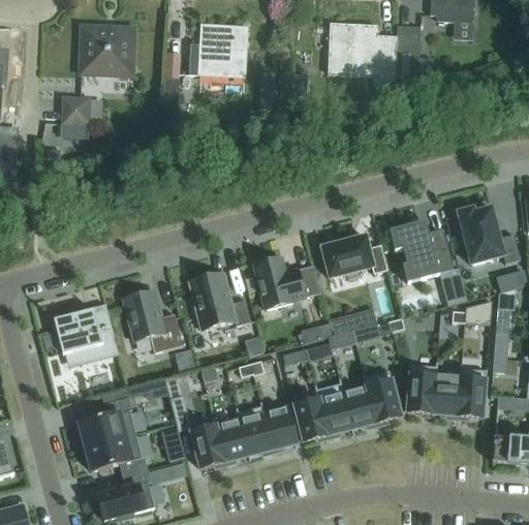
[(431,0),(430,14),(437,14),(437,20),(472,22),(473,0),(431,0)]
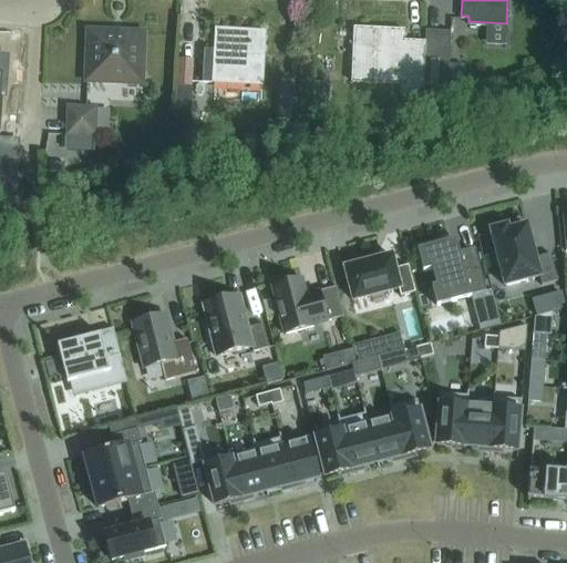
[(402,60),(403,26),(353,23),(352,45),(353,45),(352,79),(400,80),(400,92),(423,85),(423,81),(424,60),(423,60),(402,60)]
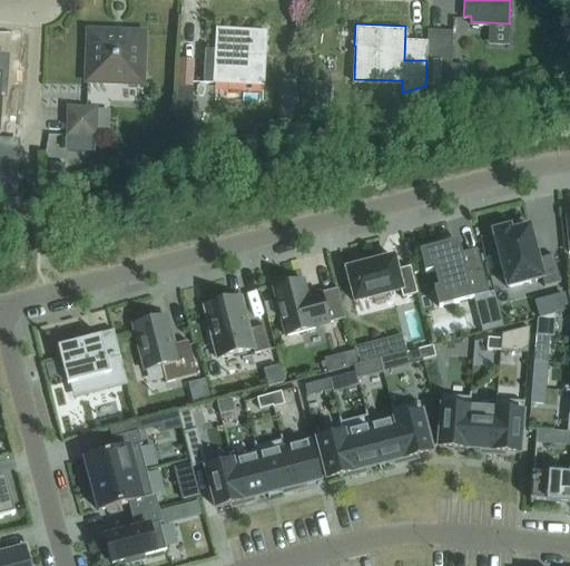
[(263,83),(266,28),(216,25),(215,47),(216,47),(214,80),(263,83)]
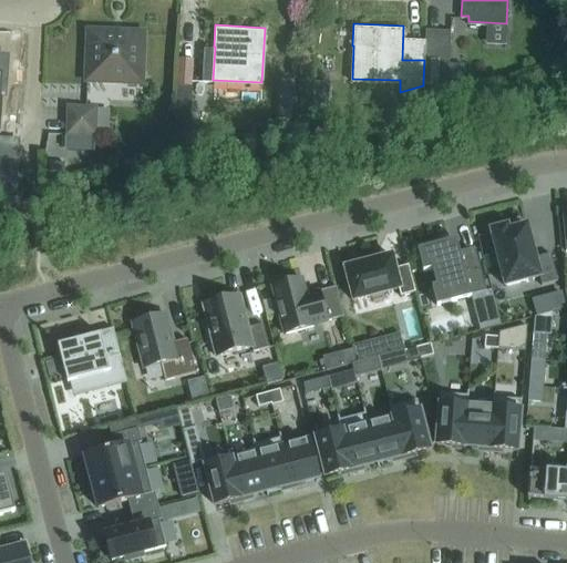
[(449,62),(451,29),(425,27),(424,50),(423,50),(423,60),(424,60),(423,81),(463,83),(464,62),(449,62)]
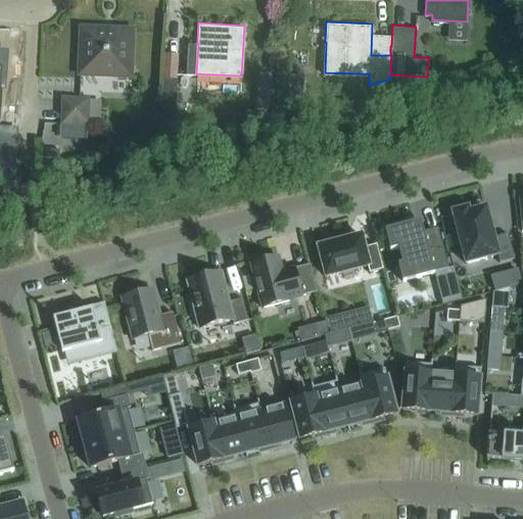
[(131,74),(132,28),(82,26),(80,73),(131,74)]
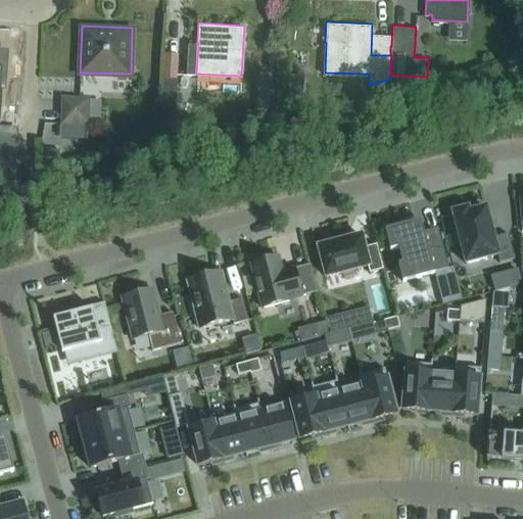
[(136,90),(137,81),(89,79),(88,88),(136,90)]
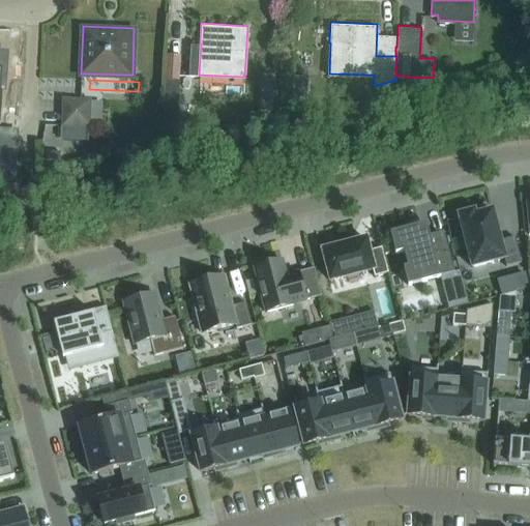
[(88,123),(89,98),(64,97),(63,122),(88,123)]
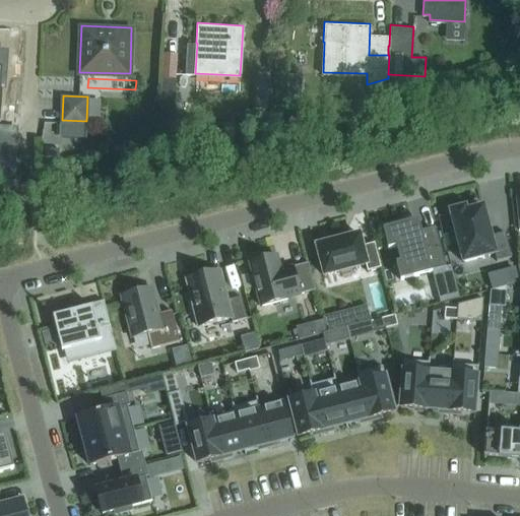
[(49,151),(77,153),(79,125),(51,123),(49,151)]
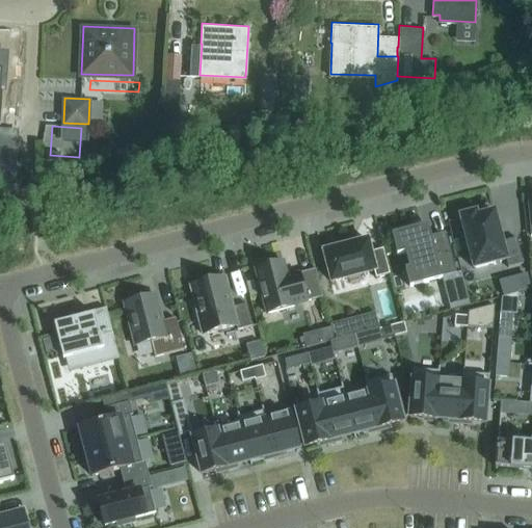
[(476,209),(459,213),(474,265),(506,257),(508,264),(523,260),(516,235),(502,238),(494,208),(477,213),(476,209)]
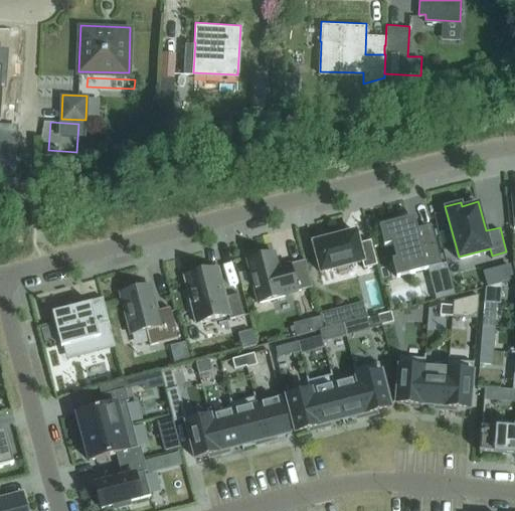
[(441,261),(431,221),(416,225),(413,214),(379,223),(384,243),(391,241),(395,256),(391,257),(396,275),(427,267),(426,265),(441,261)]
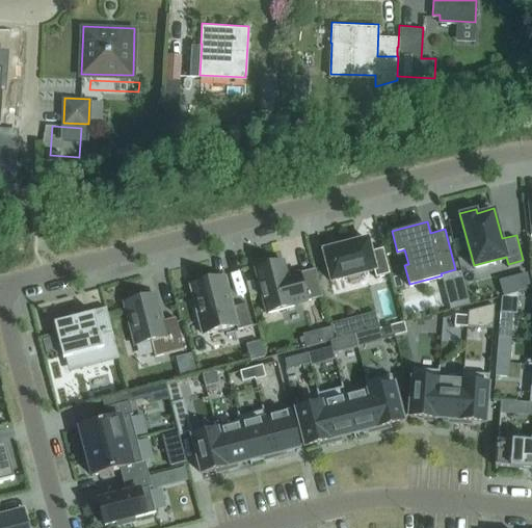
[(370,248),(367,237),(323,248),(330,279),(375,267),(376,274),(389,271),(382,245),(370,248)]
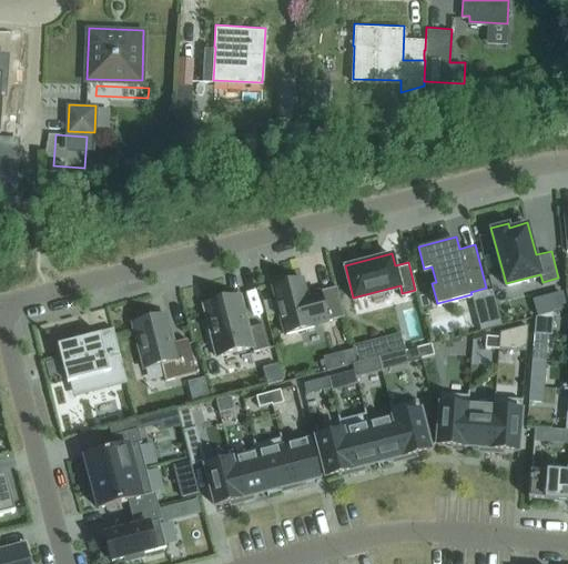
[(344,313),(336,284),(306,292),(302,277),(272,284),(284,332),(314,323),(314,322),(327,319),(326,318),(344,313)]
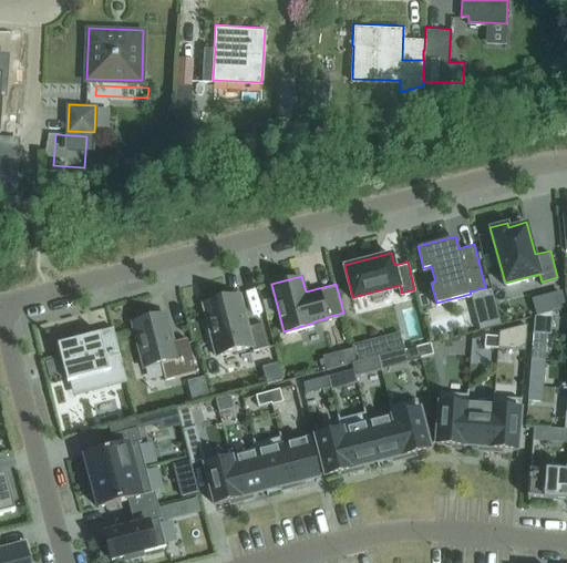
[(562,292),(548,294),(552,307),(565,304),(562,292)]
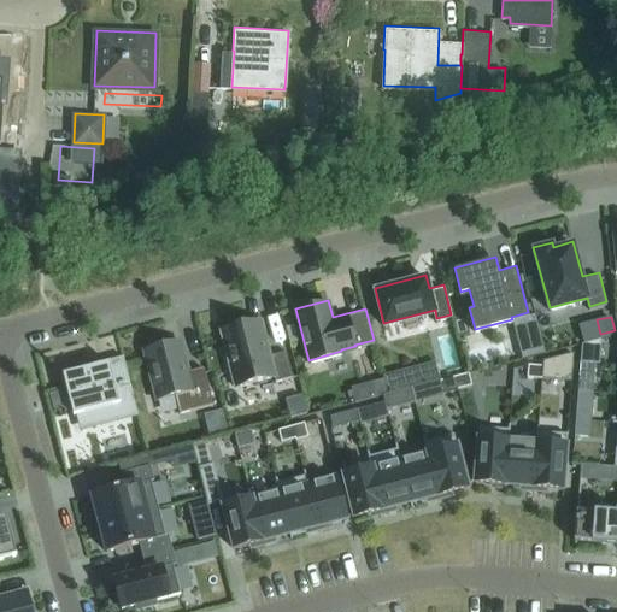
[(293,374),(286,348),(270,353),(260,318),(221,328),(235,384),(274,374),(275,378),(293,374)]
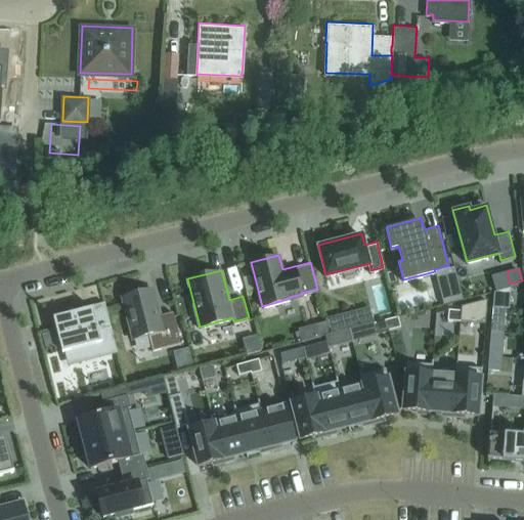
[(511,286),(510,285),(493,290),(492,305),(503,306),(509,306),(511,286)]
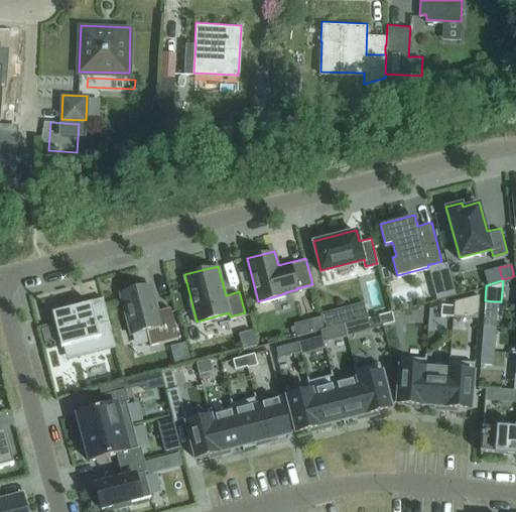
[(120,291),(131,332),(145,328),(149,344),(177,337),(169,305),(157,308),(150,283),(120,291)]
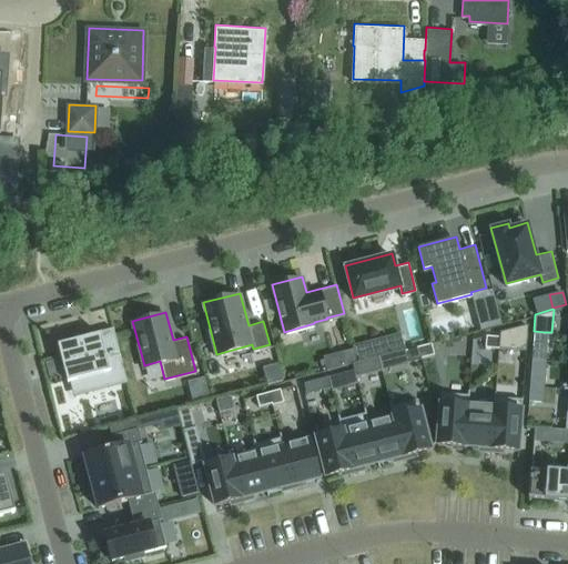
[(527,323),(499,330),(499,334),(498,345),(526,348),(527,323)]
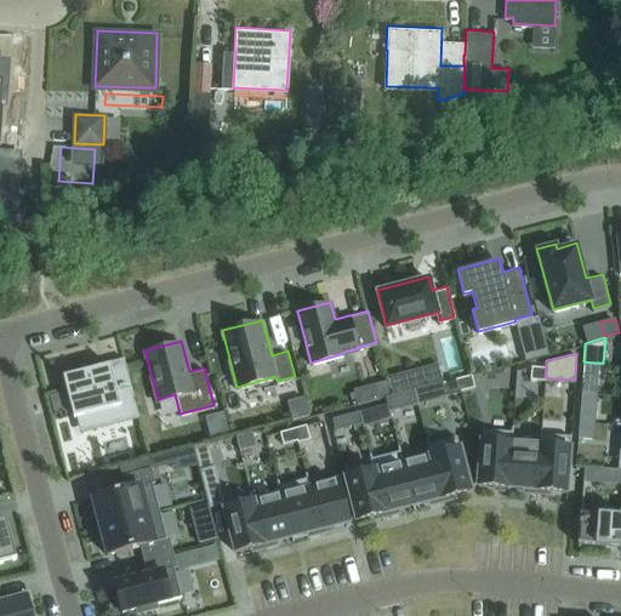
[(96,368),(95,363),(64,371),(66,374),(63,374),(73,415),(77,414),(77,416),(134,403),(136,403),(125,360),(124,360),(96,368)]
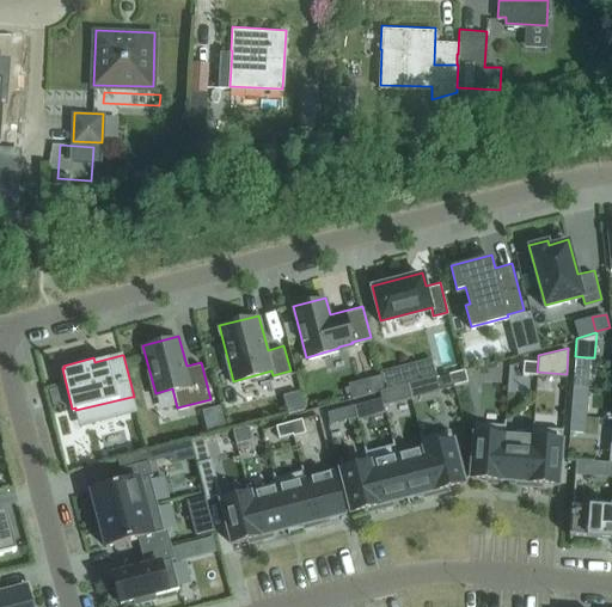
[(432,355),(398,363),(404,382),(408,381),(436,374),(432,355)]
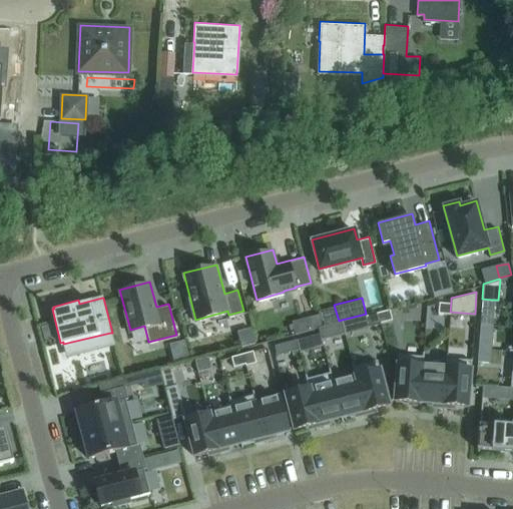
[(491,312),(492,300),(482,299),(481,311),(491,312)]
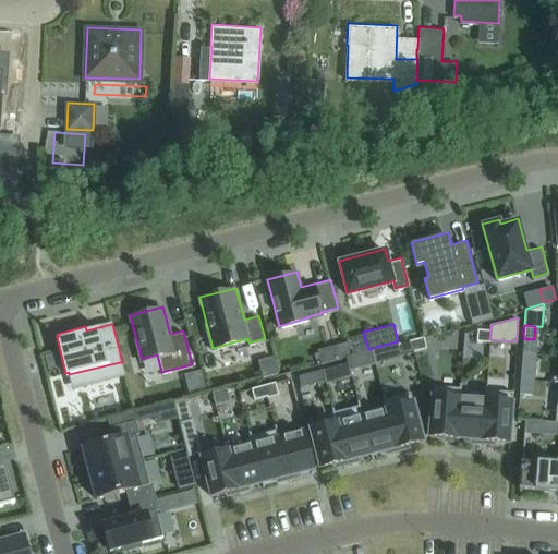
[(477,327),(476,338),(489,340),(489,339),(490,328),(477,327)]
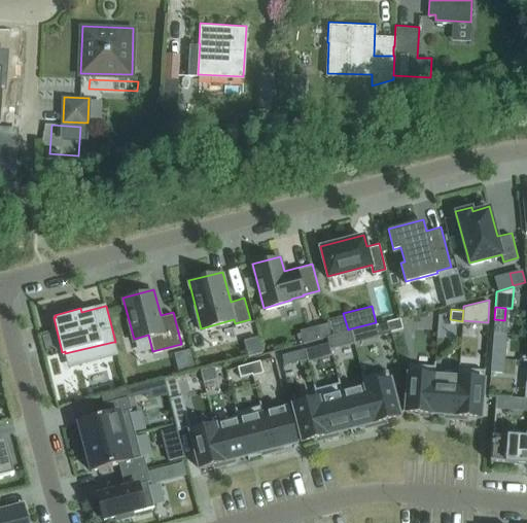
[(343,313),(326,317),(327,322),(330,334),(348,329),(343,313)]
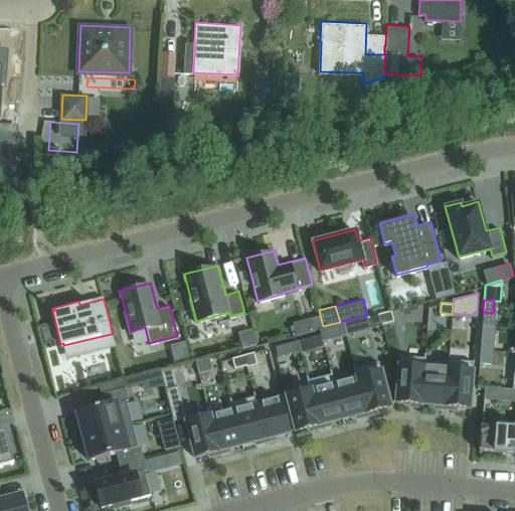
[(393,320),(390,309),(379,312),(381,323),(393,320)]
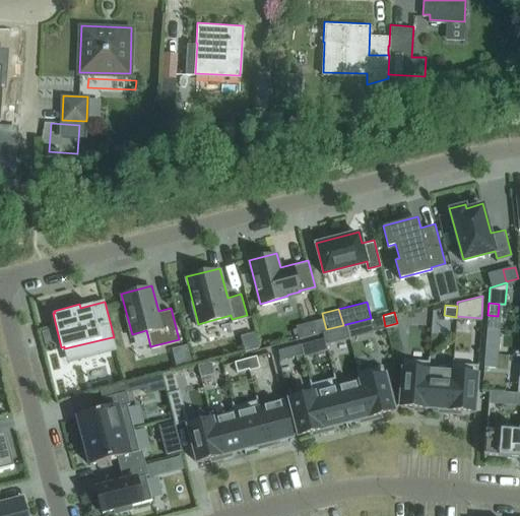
[(383,315),(371,318),(373,329),(385,326),(383,315)]
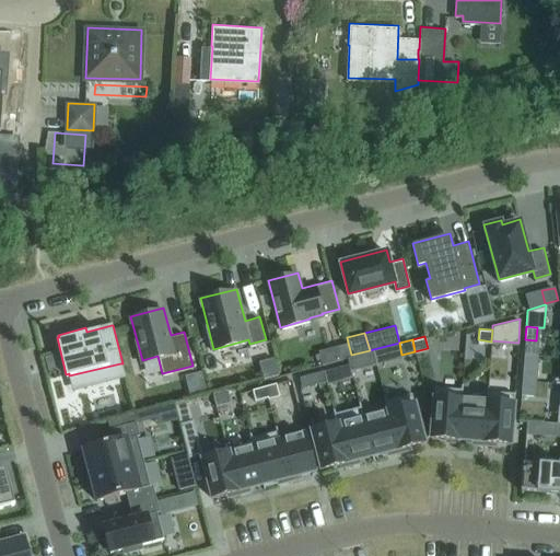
[(341,344),(337,351),(338,358),(347,356),(351,355),(348,343),(341,344)]
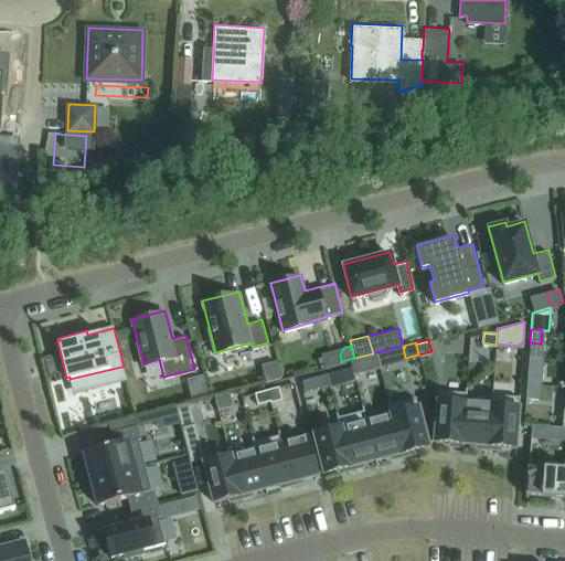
[(354,358),(350,359),(353,372),(380,366),(376,352),(373,353),(354,358)]
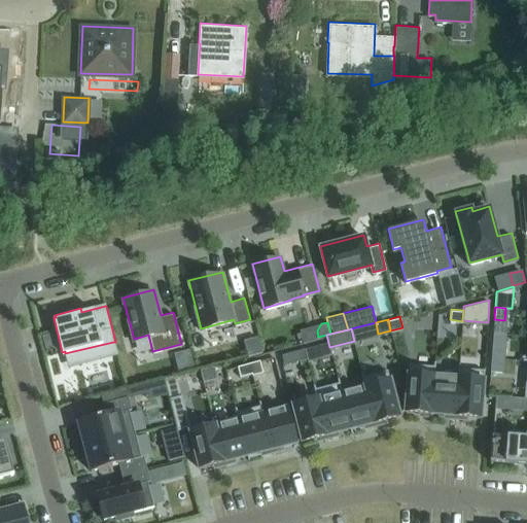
[(51,330),(41,334),(44,346),(55,343),(51,330)]
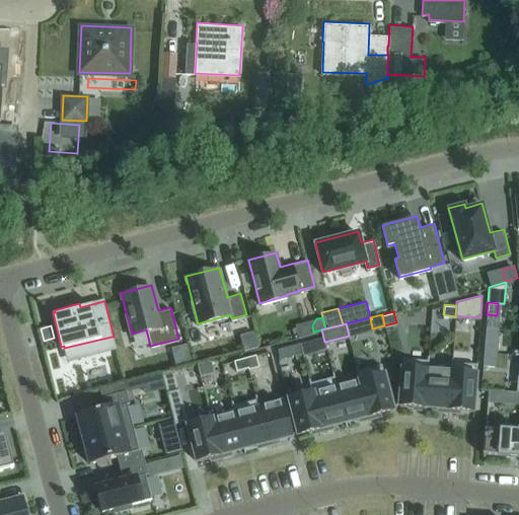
[(496,351),(498,327),(486,326),(484,350),(496,351)]
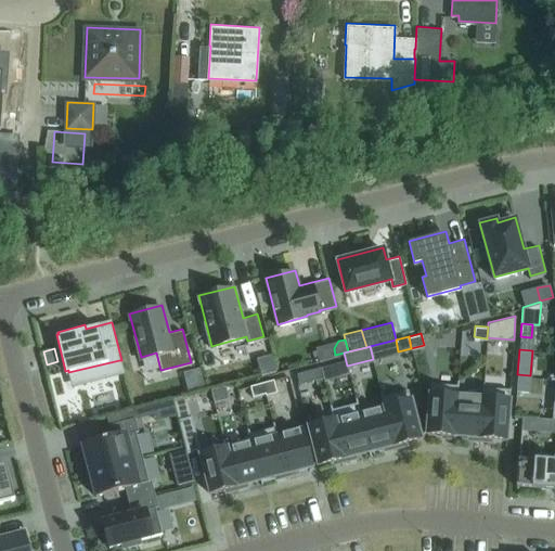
[(271,351),(256,356),(260,373),(275,369),(271,351)]
